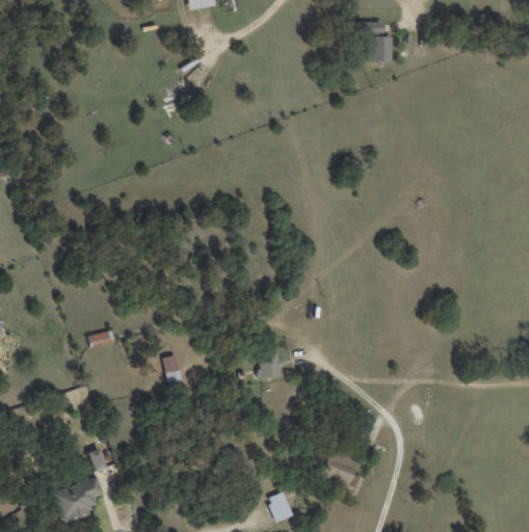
[(187,0),(189,9),(214,5),(213,0),(187,0)]
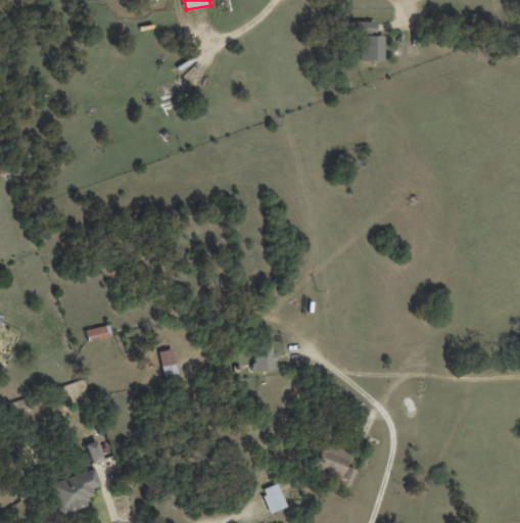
[(384,61),(385,36),(376,35),(377,21),(351,20),(351,33),(364,34),(363,60),(384,61)]
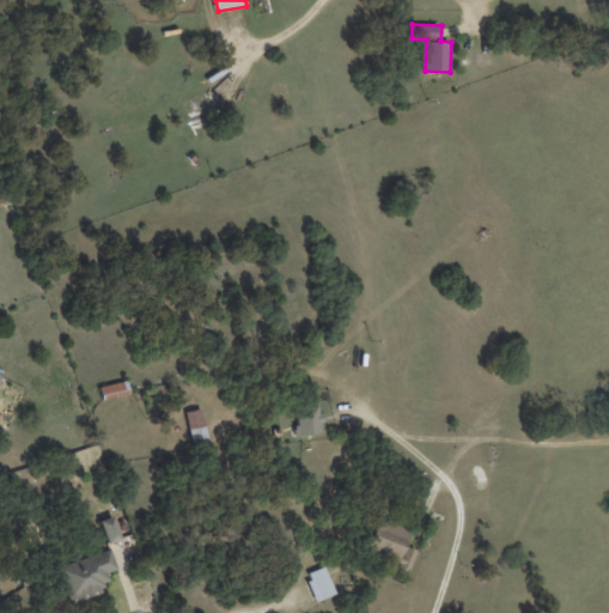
[(105,399),(132,395),(129,381),(103,386),(105,399)]
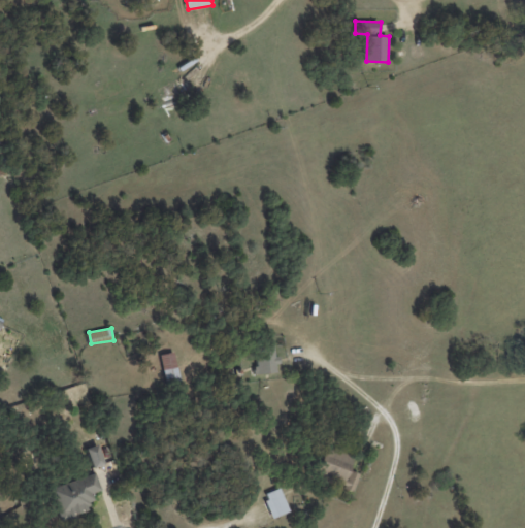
[(257,373),(280,372),(279,356),(275,356),(275,347),(256,347),(257,373)]
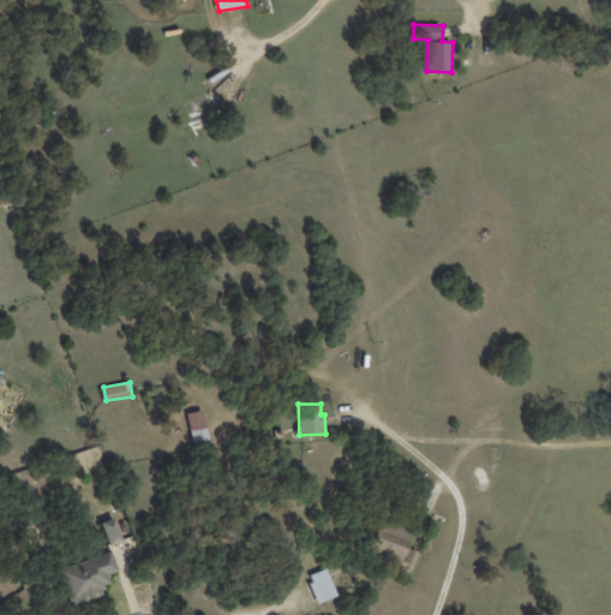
[(187,413),(196,446),(211,442),(204,410),(187,413)]
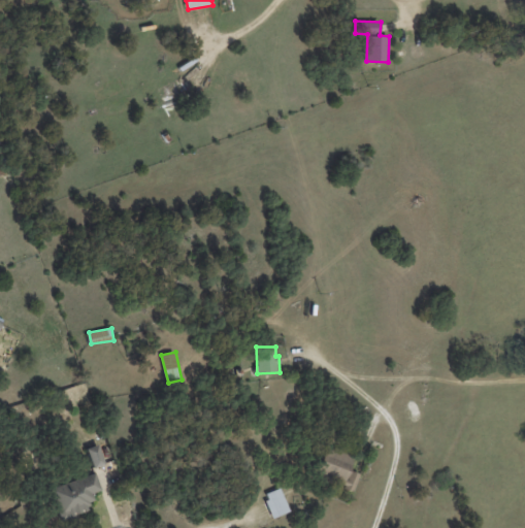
[(94,468),(105,464),(98,444),(87,449),(94,468)]
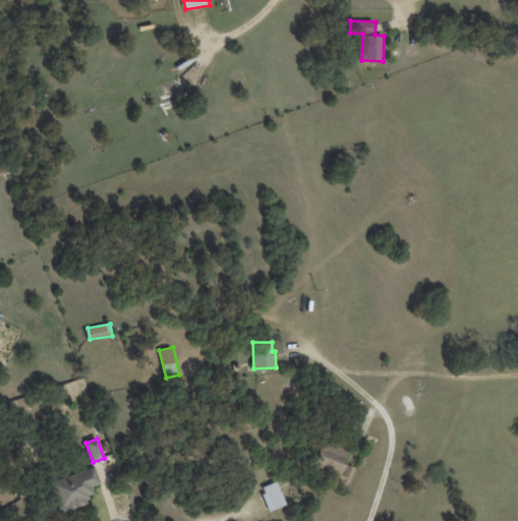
[(350,482),(355,467),(344,464),(350,449),(322,439),(311,469),(350,482)]
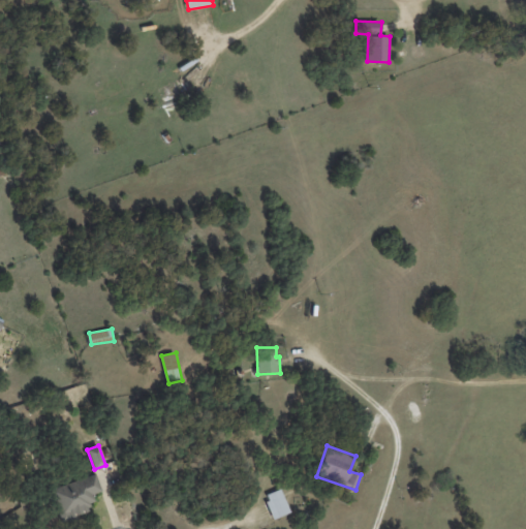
[(102,492),(97,474),(51,489),(61,522),(92,511),(89,504),(95,502),(93,494),(102,492)]
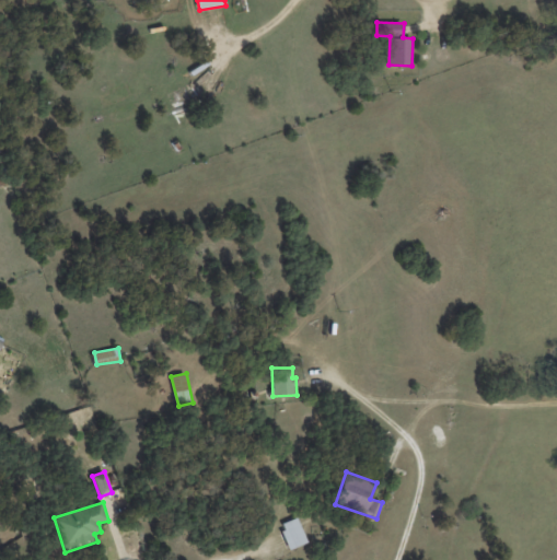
[(281,524),(291,549),(309,543),(298,517),(281,524)]
